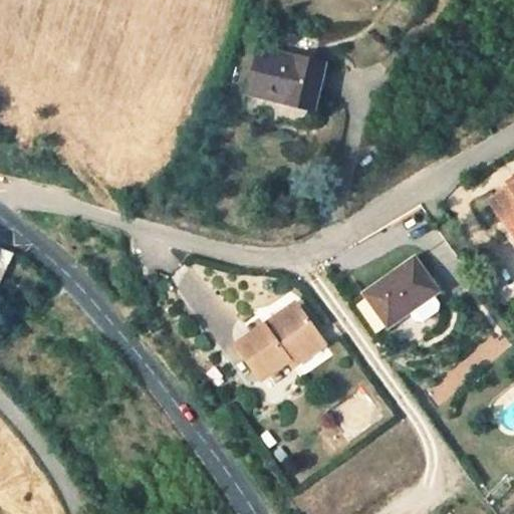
[(319,68),(256,56),(247,103),(310,114),(319,68)]
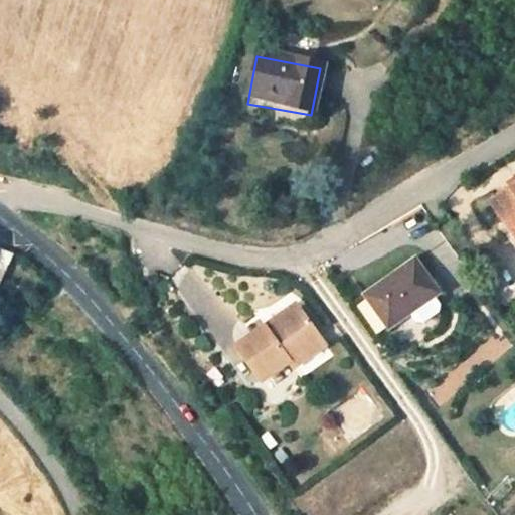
[(514,190),(490,208),(514,243),(514,190)]
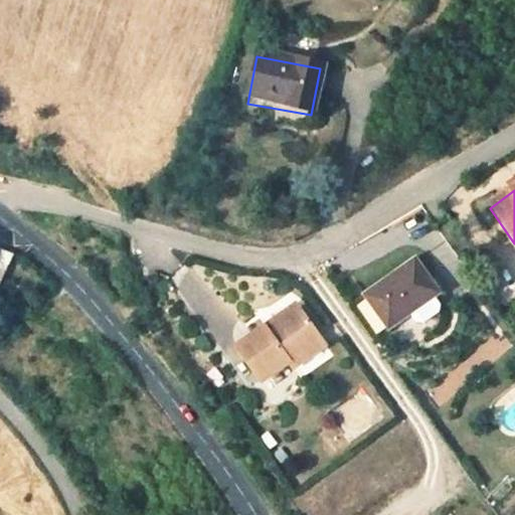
[(0,277),(14,253),(0,244),(0,277)]
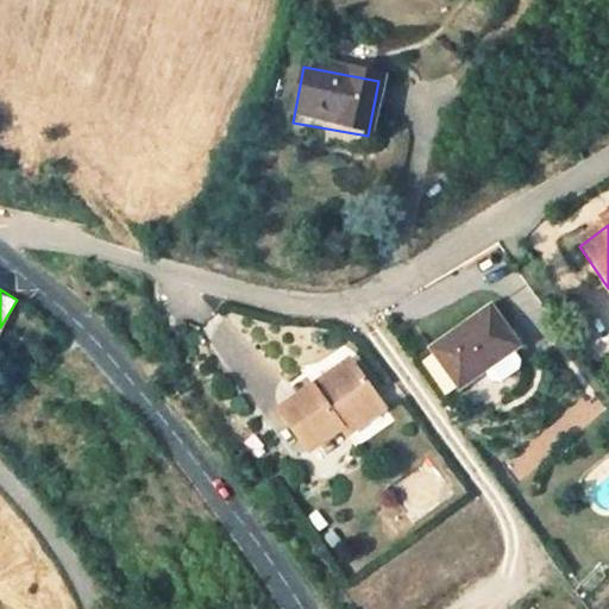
[(458,391),(521,345),(496,308),(432,353),(458,391)]
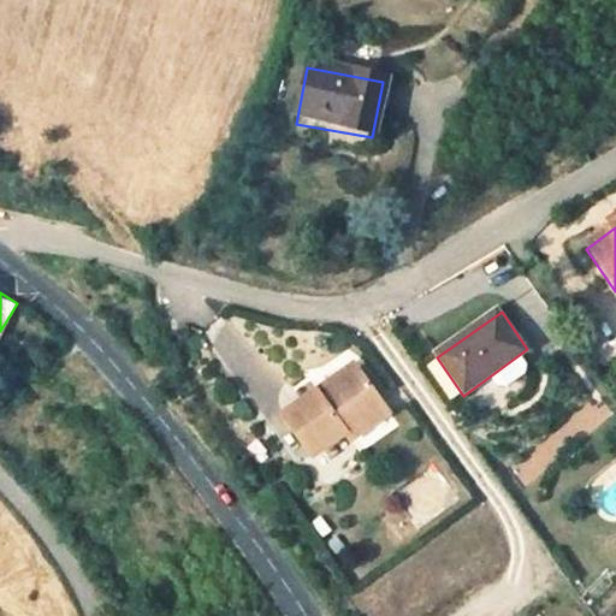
[(323,465),(330,460),(356,439),(396,410),(371,375),(335,401),(329,392),(291,421),(323,465)]
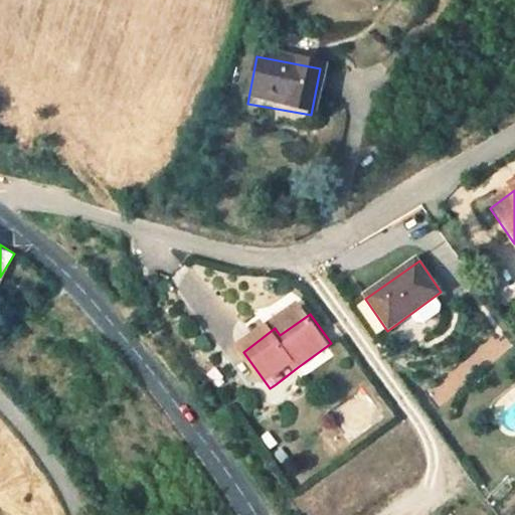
[(337,351),(331,343),(298,367),(305,375),(337,351)]
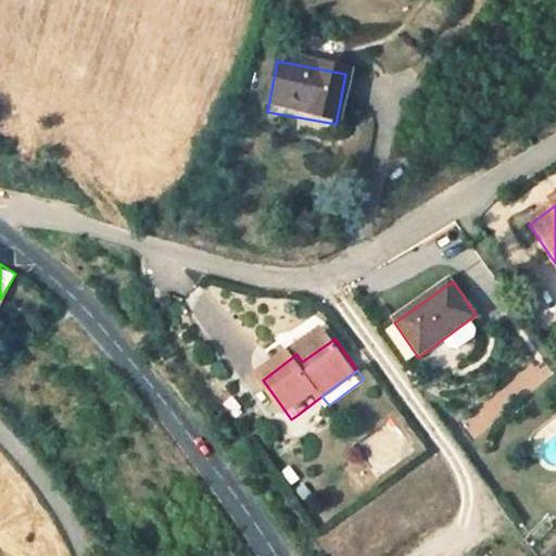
All buildings are outlined.
